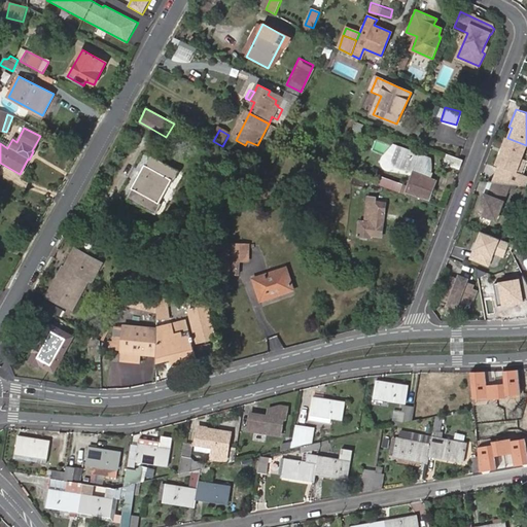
[(526,145),(507,138),(504,137),(494,165),(497,166),(491,182),(492,182),(491,183),(508,185),(525,186),(526,180),(526,176),(522,175),(526,162),(526,161),(523,159),(526,149),(526,145)]
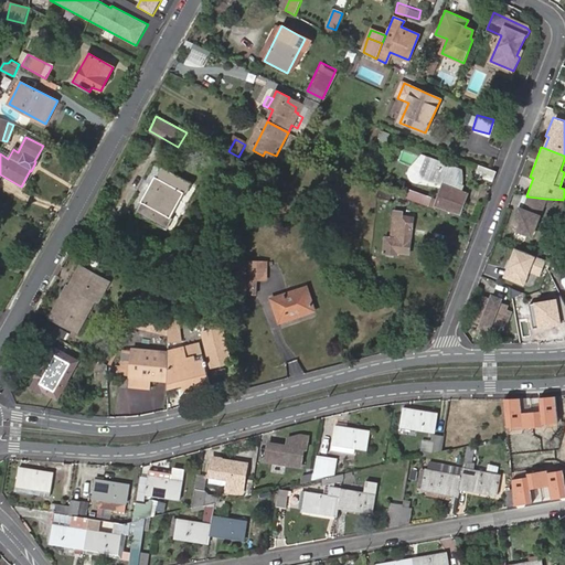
[(416,182),(443,187),(443,185),(423,178),(422,173),(427,158),(422,156),(412,168),(411,170),(409,172),(409,176),(409,177),(412,179),(414,181),(416,182)]
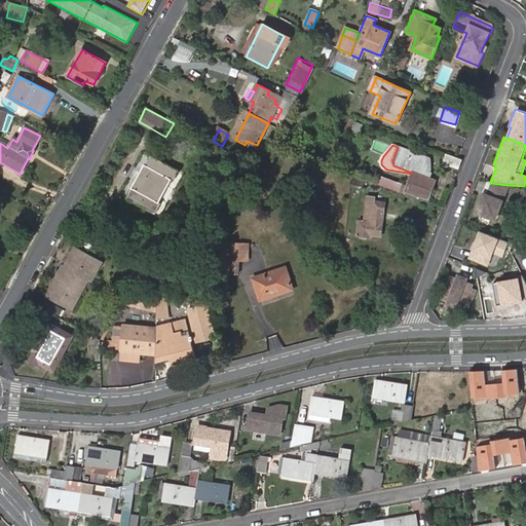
[(429,159),(398,147),(392,161),(393,165),(412,173),(408,188),(406,193),(427,201),(436,181),(429,179),(431,174),(429,173),(430,171),(430,164),(429,159)]
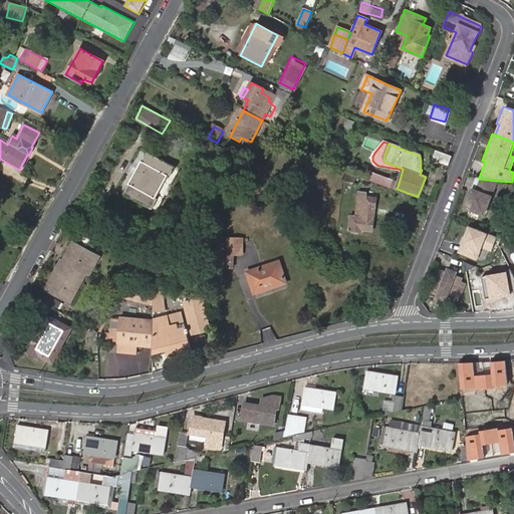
[(451,156),(436,151),(433,160),(448,166),(451,156)]
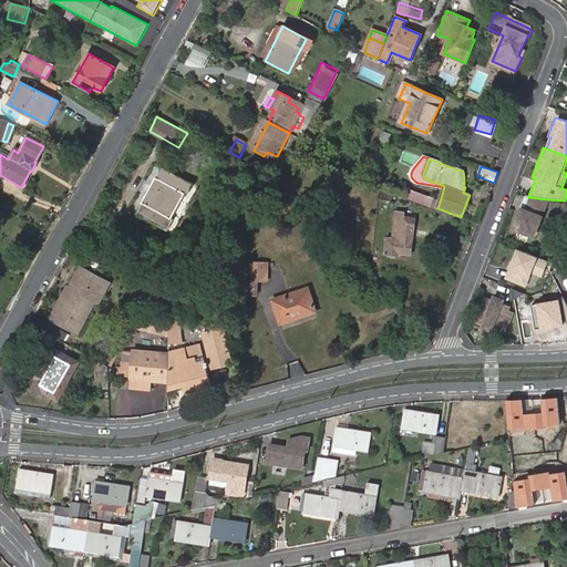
[(142,205),(136,215),(167,232),(173,220),(171,219),(184,195),(186,196),(193,186),(162,168),(156,178),(155,177),(141,204),(142,205)]
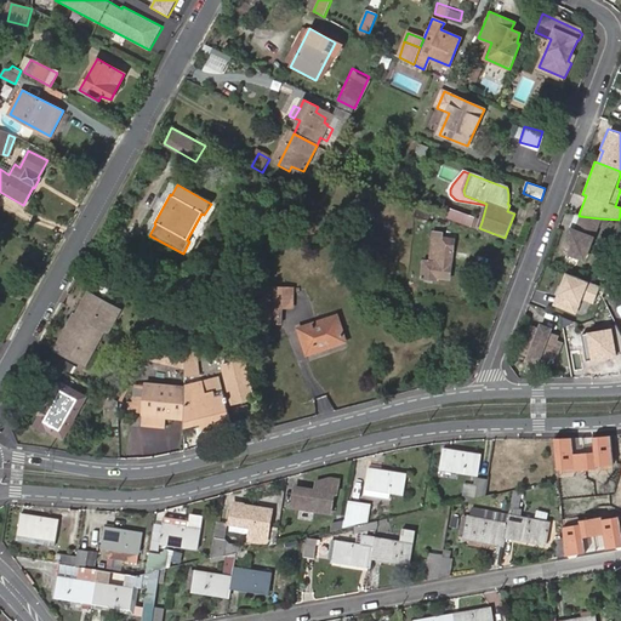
[(482,222),(446,210),(443,221),(478,232),(479,228),(482,222)]
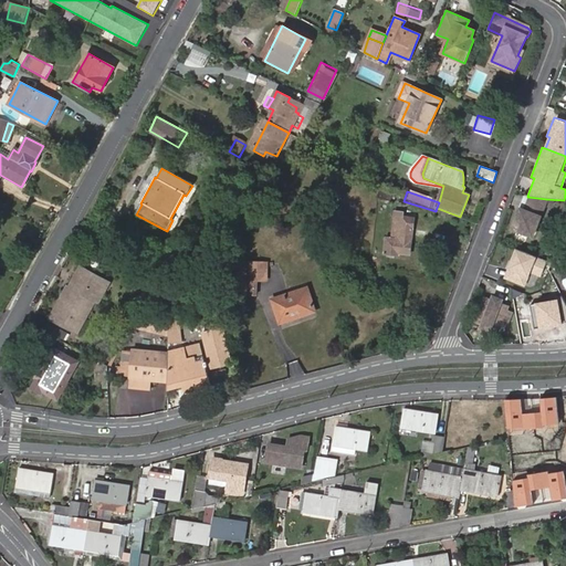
[(546,199),(527,197),(523,210),(520,209),(512,229),(532,237),(546,199)]
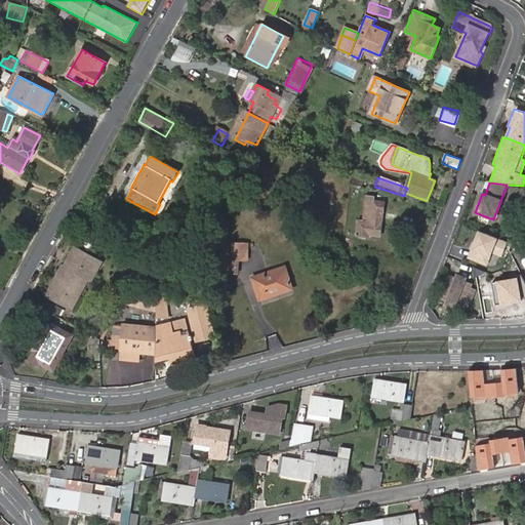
[(363,224),(358,223),(356,237),(368,238),(368,236),(378,238),(384,204),(372,202),(373,199),(366,197),(363,224)]
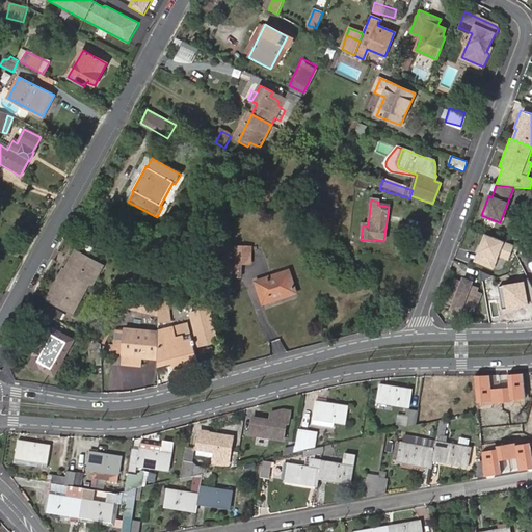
[(485,234),(474,263),(493,270),(499,257),(509,262),(515,246),(485,234)]
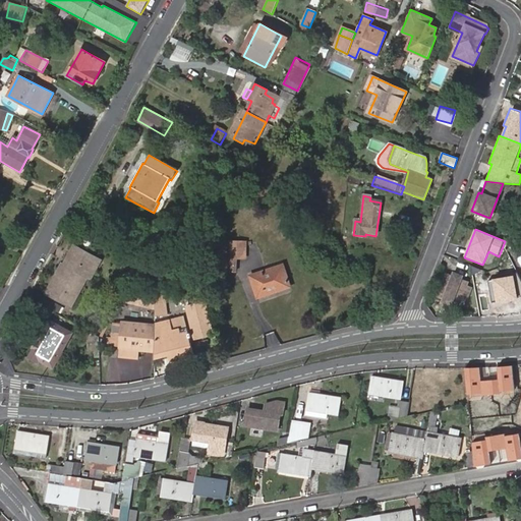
[(243,255),(244,240),(230,240),(229,255),(243,255)]
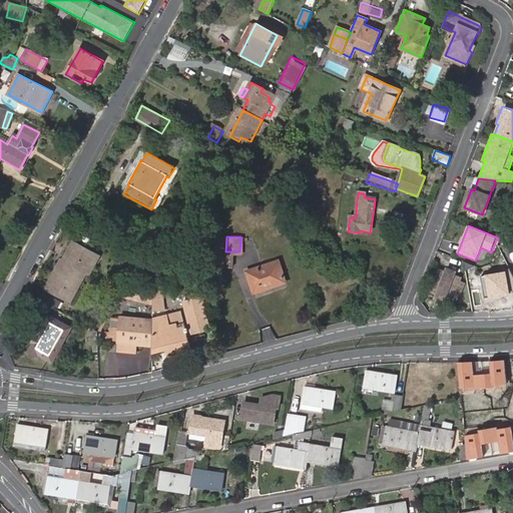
[(46,289),(70,302),(77,289),(75,287),(78,283),(80,283),(81,282),(77,280),(82,271),(90,276),(91,274),(89,274),(98,257),(99,258),(100,257),(73,241),(66,253),(69,255),(66,262),(62,260),(56,270),(61,273),(57,279),(53,276),(46,289)]
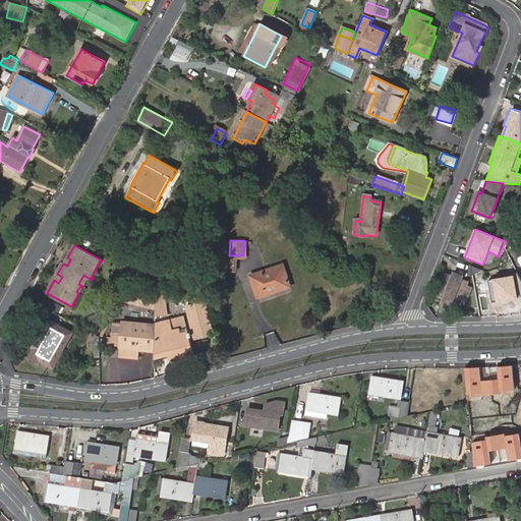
[(224,256),(224,270),(236,270),(236,256),(224,256)]
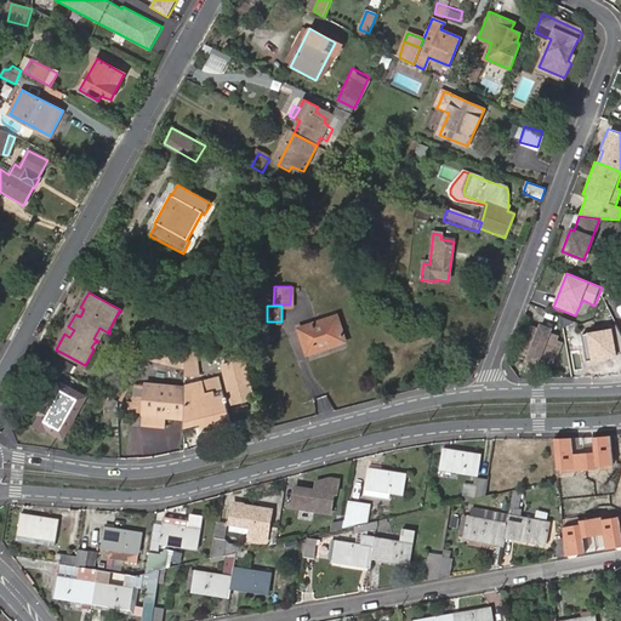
[(298,328),(307,352),(345,340),(336,315),(298,328)]
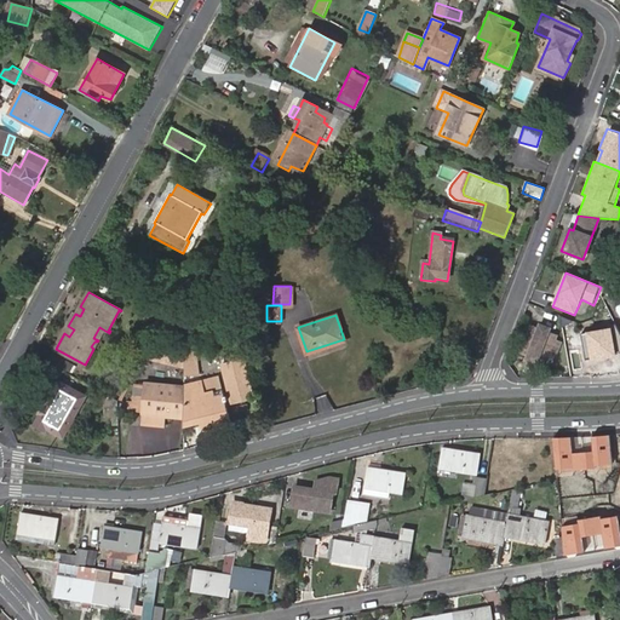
[(535,336),(529,333),(521,356),(544,365),(549,352),(556,355),(558,348),(551,345),(552,340),(549,339),(554,328),(540,323),(535,336)]
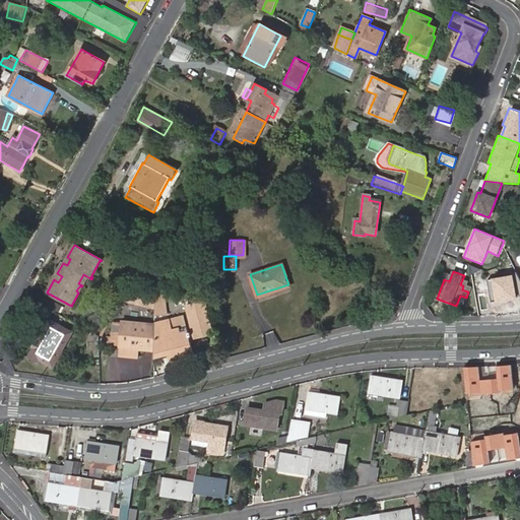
[(514,274),(485,279),(491,304),(518,300),(514,274)]
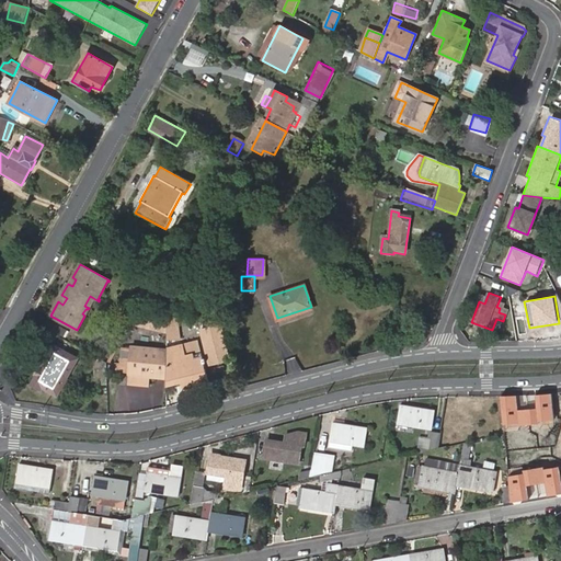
[(158,330),(167,332),(167,313),(161,313),(158,330)]
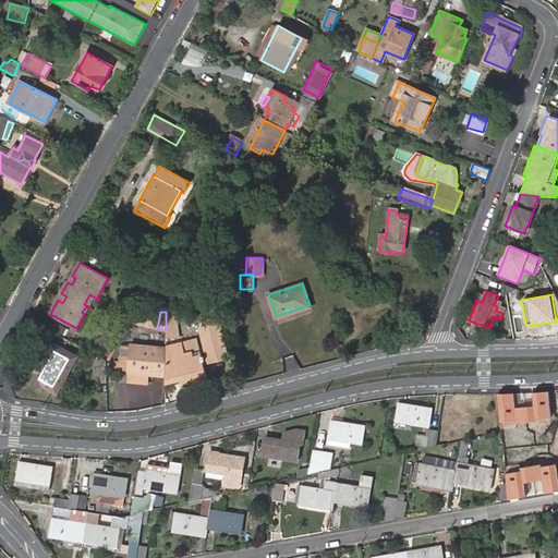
[(220,323),(198,328),(208,364),(229,359),(220,323)]
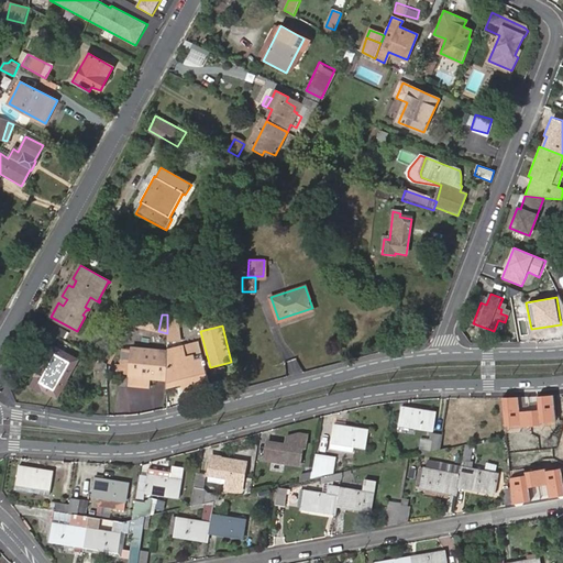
[(188,357),(186,345),(167,350),(167,351),(167,365),(167,387),(183,383),(184,386),(191,384),(192,388),(210,384),(206,365),(208,365),(207,361),(205,361),(203,354),(188,357)]
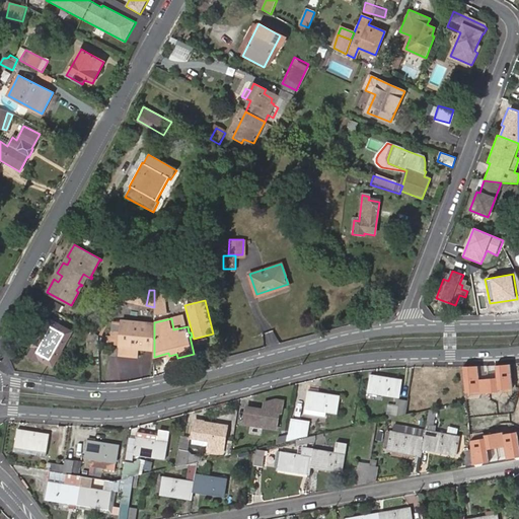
[(154,323),(123,320),(122,322),(120,355),(137,356),(138,348),(154,350),(154,337),(154,323)]
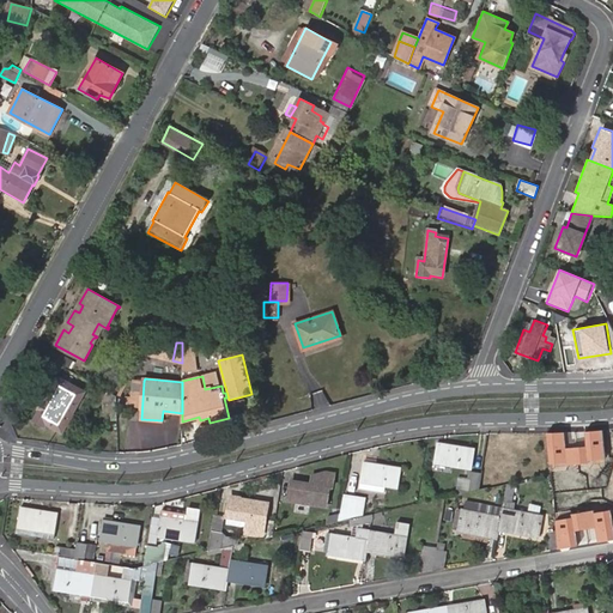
[(144,381),(129,380),(127,406),(143,407),(144,381)]
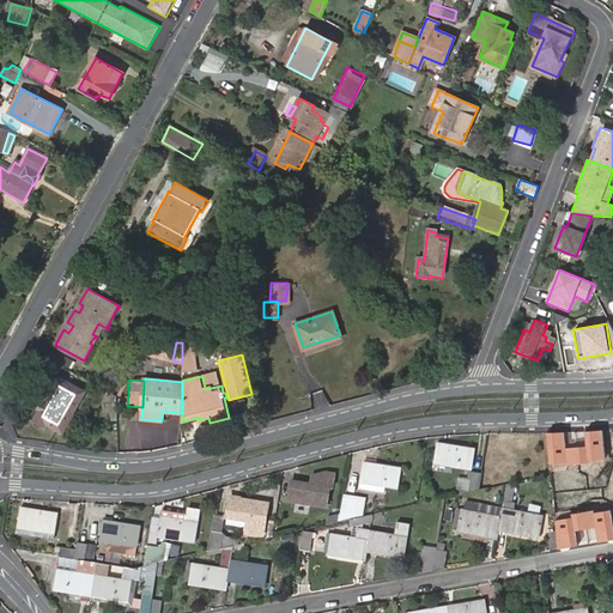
[(62,432),(80,401),(53,386),(43,402),(42,401),(37,410),(38,411),(34,420),(44,426),(46,424),(56,430),(56,429),(62,432)]
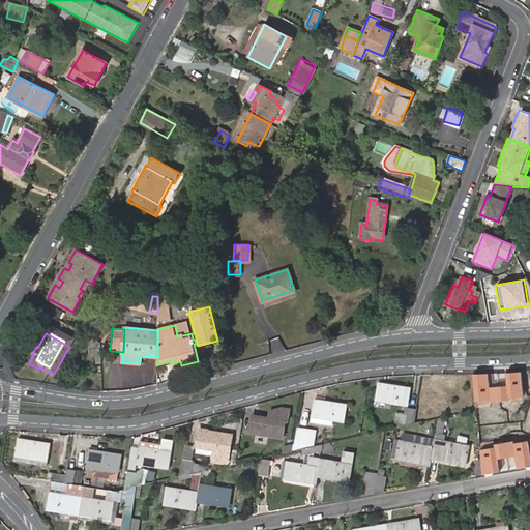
[(529,373),(524,372),(520,386),(529,388),(529,373)]
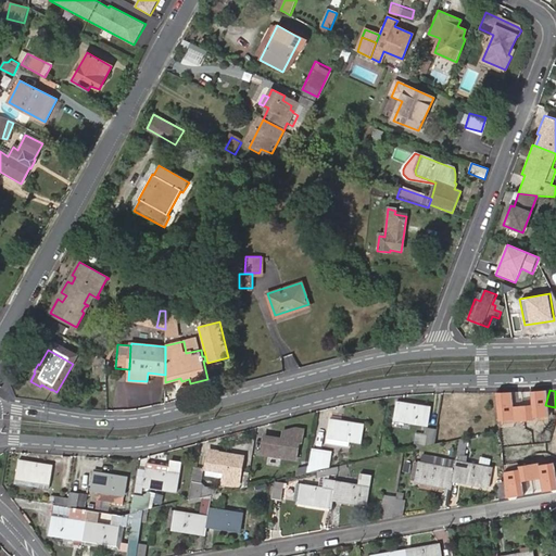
[(397,401),(394,418),(429,424),(431,406),(397,401)]
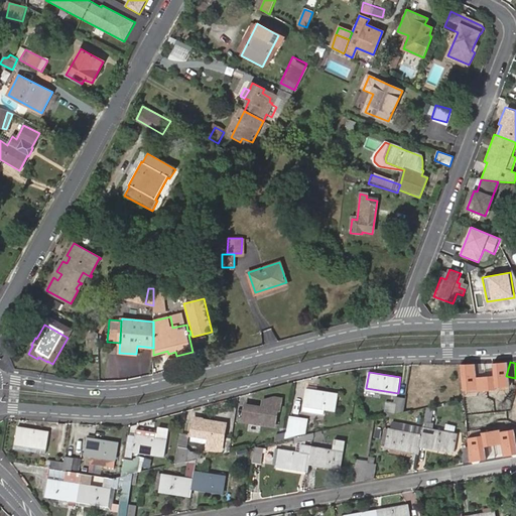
[(307,389),(305,405),(337,410),(339,394),(307,389)]
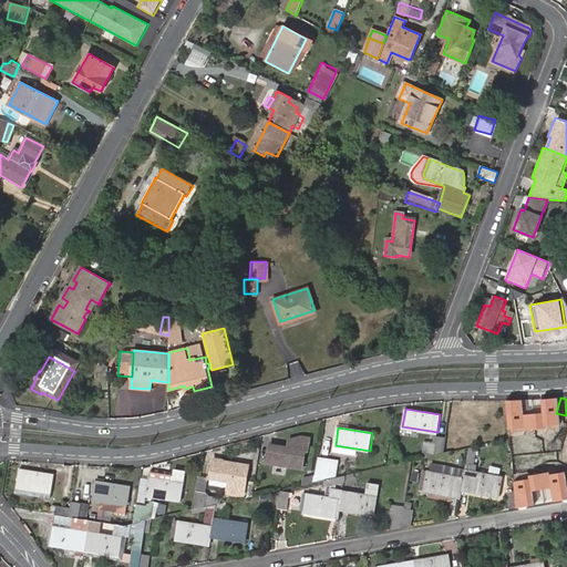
[(444,453),(446,440),(437,439),(435,455),(444,453)]
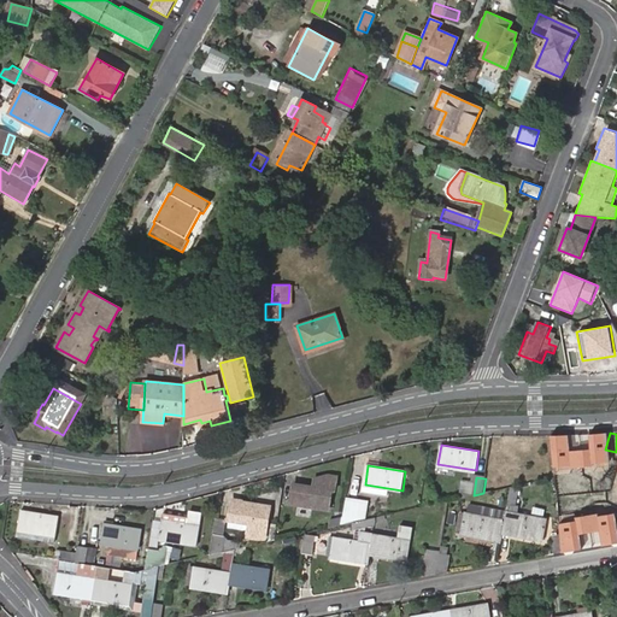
[(294,483),(291,503),(328,510),(333,491),(294,483)]
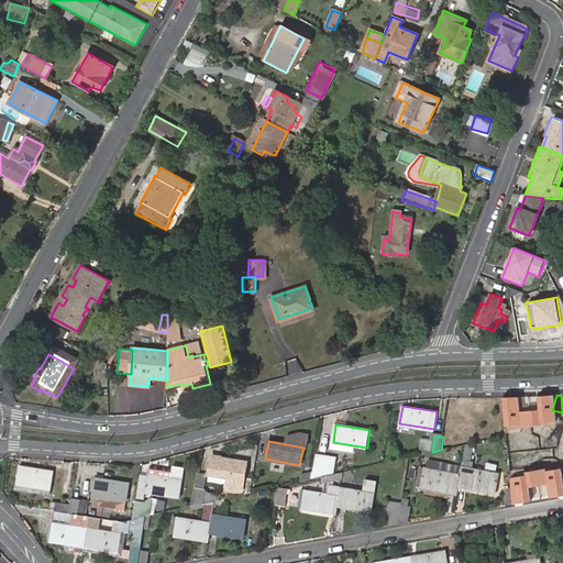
[(335,474),(337,453),(315,451),(313,472),(335,474)]
